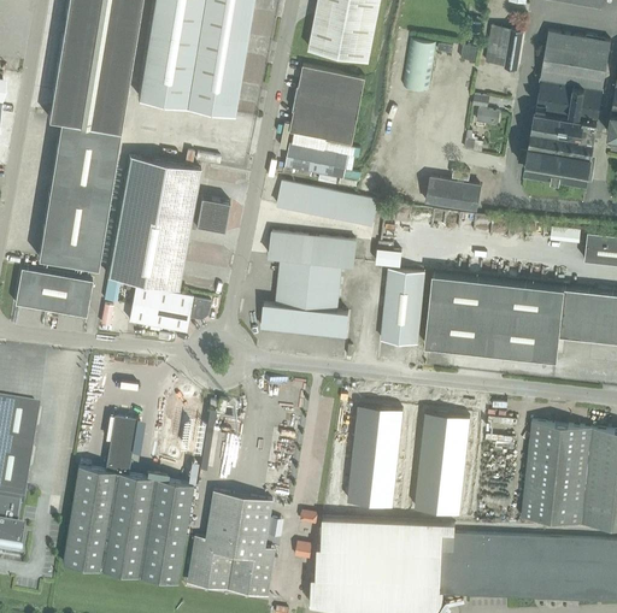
[(68,0),(48,121),(60,123),(119,133),(141,0),(68,0)]
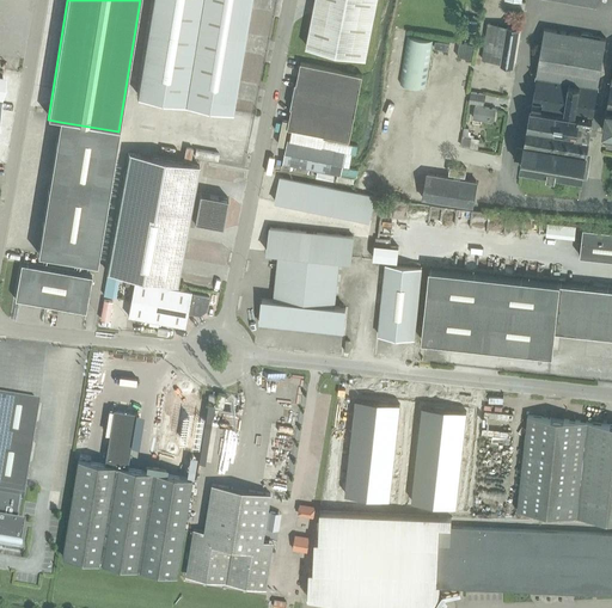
[(152,0),(136,98),(232,114),(250,0),(152,0)]
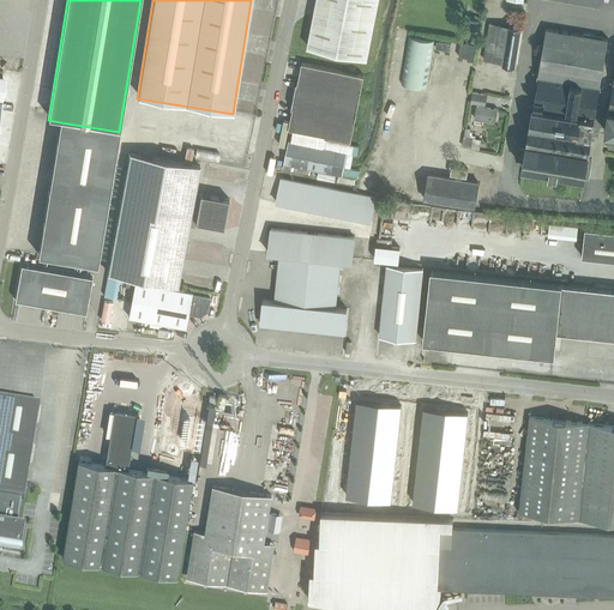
[(378,0),(315,0),(307,49),(367,61),(378,0)]
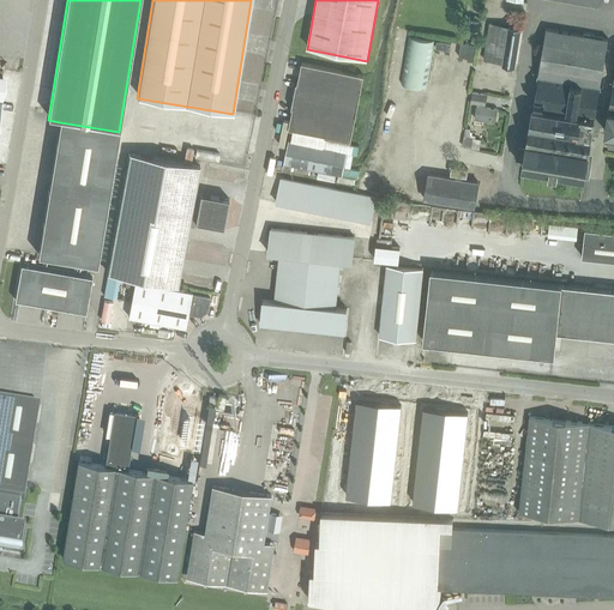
[(541,0),(599,11),(600,0),(541,0)]
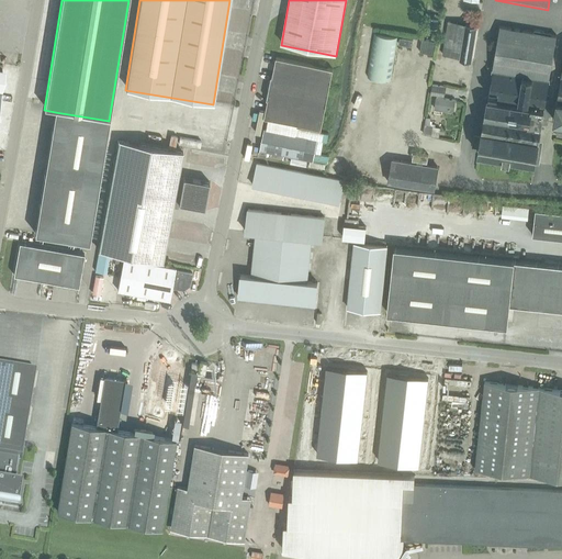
[(437,23),(429,22),(428,31),(436,32),(437,23)]
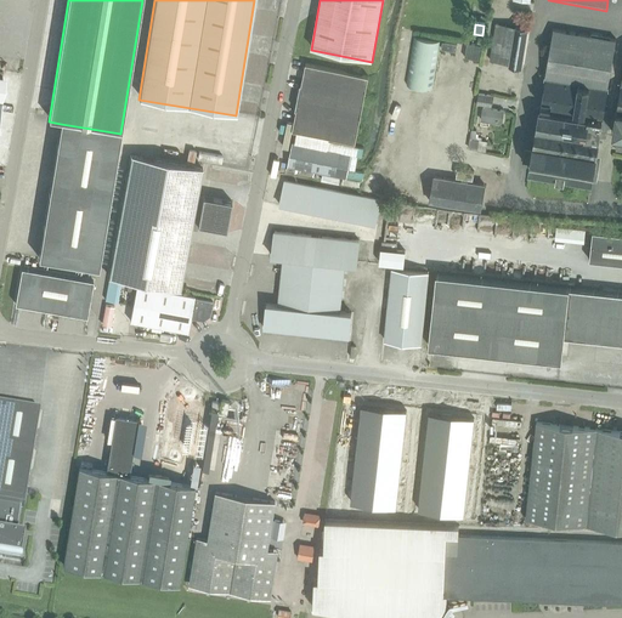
[(508,69),(521,72),(527,32),(514,29),(495,27),(488,64),(508,67),(508,69)]
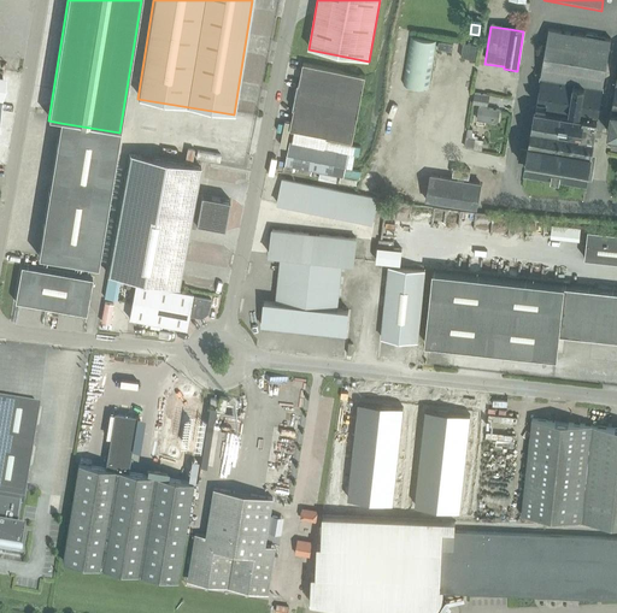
[(539,82),(541,83),(536,110),(598,119),(611,43),(548,33),(540,82),(539,82)]
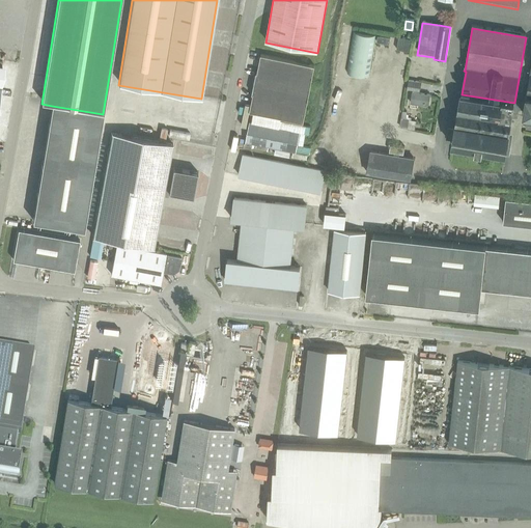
[(346,77),(369,80),(375,38),(353,35),(346,77)]
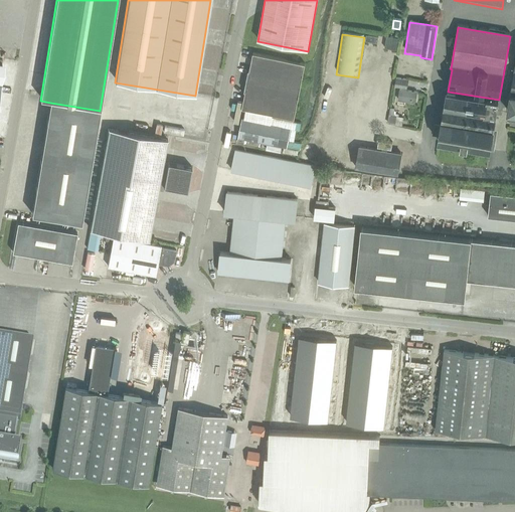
[(377,45),(378,39),(366,37),(365,43),(377,45)]
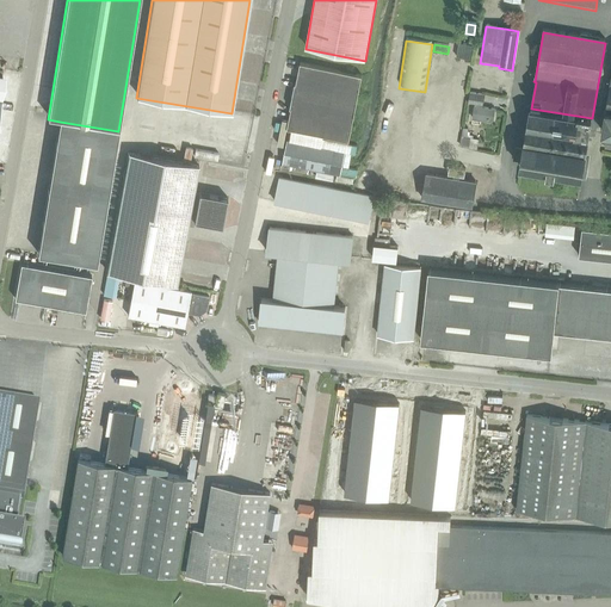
[(473,49),(458,45),(456,60),(470,63),(473,49)]
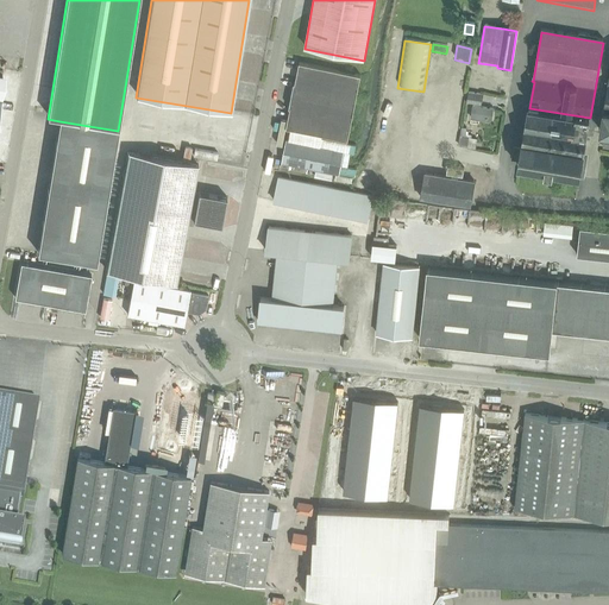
[(299,67),(292,99),(353,111),(360,79),(299,67)]
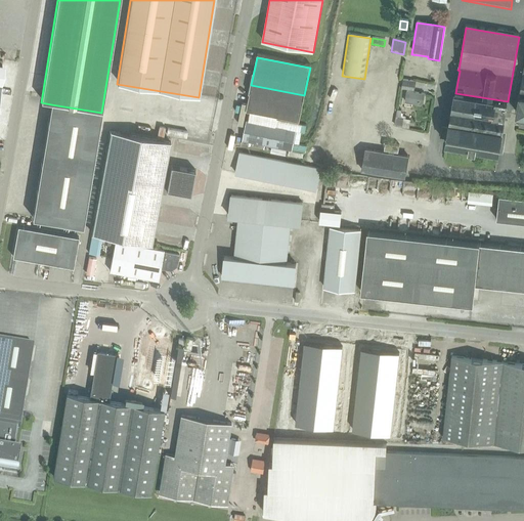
[(416,83),(402,82),(401,91),(413,93),(416,83)]
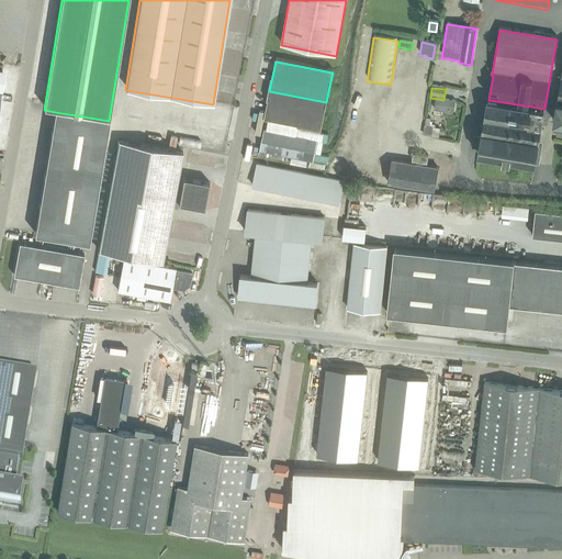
[(269,91),(263,121),(321,133),(326,102),(269,91)]
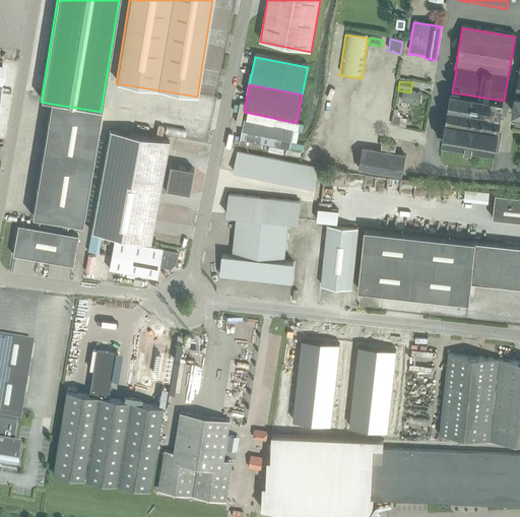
[(420,95),(403,92),(401,104),(419,107),(420,95)]
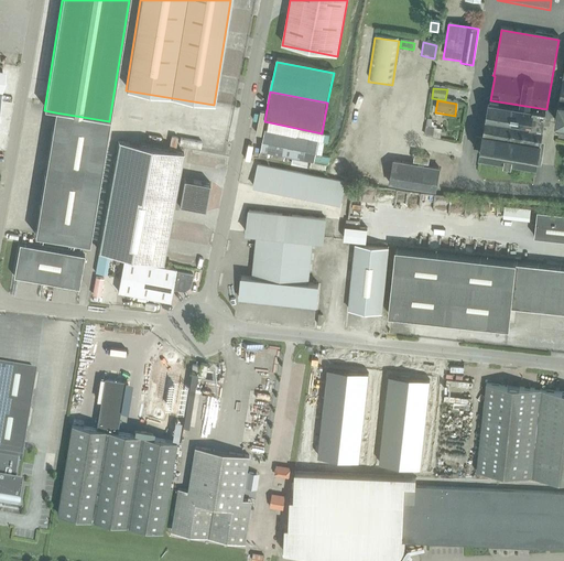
[(476,137),(474,150),(480,151),(479,158),(537,168),(546,114),(488,104),(483,138),(476,137)]
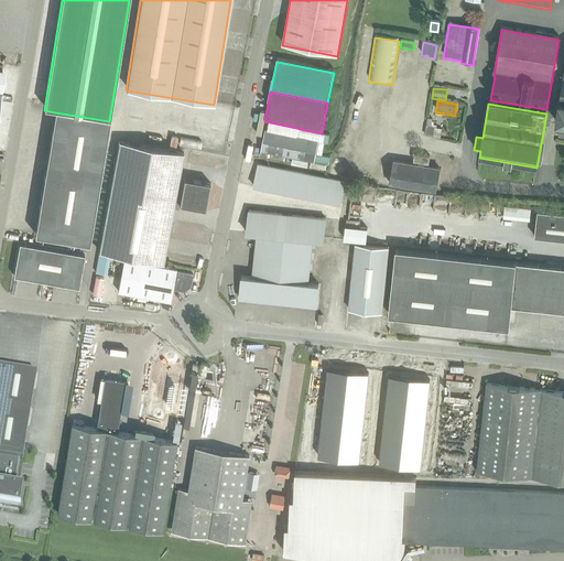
[(89,246),(109,121),(55,112),(34,237),(89,246)]
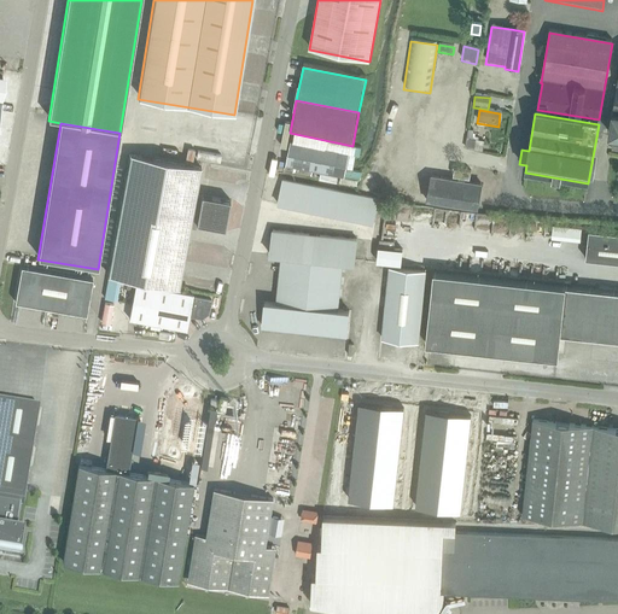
[(468,132),(466,141),(465,151),(482,155),(484,145),(472,142),(473,133),(468,132)]
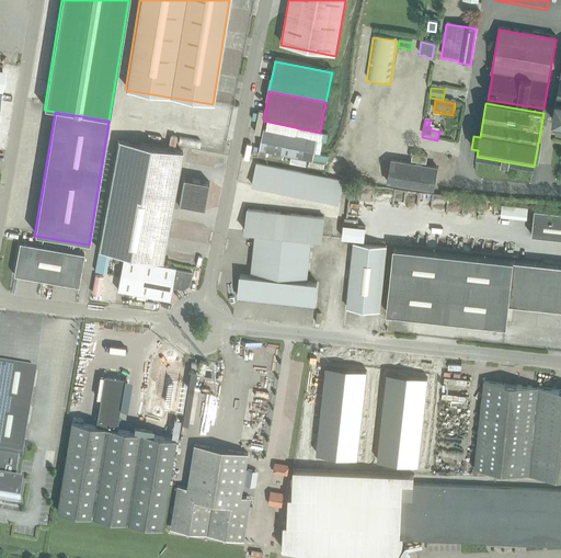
[(323,136),(294,129),(293,137),(263,131),(259,152),(312,163),(313,156),(320,158),(323,136)]
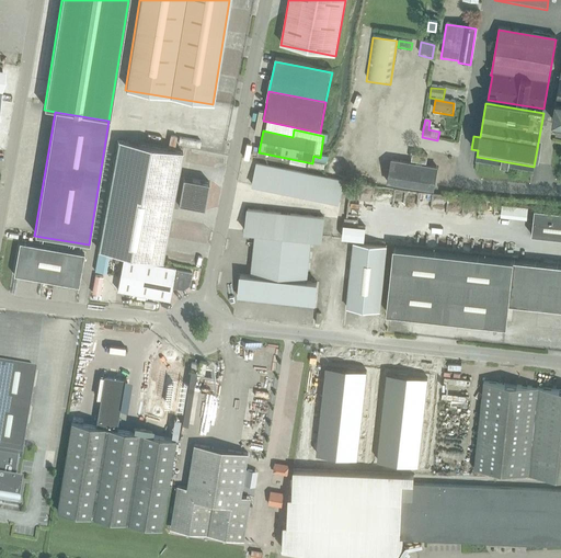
[(117,144),(98,253),(162,264),(182,156),(117,144)]
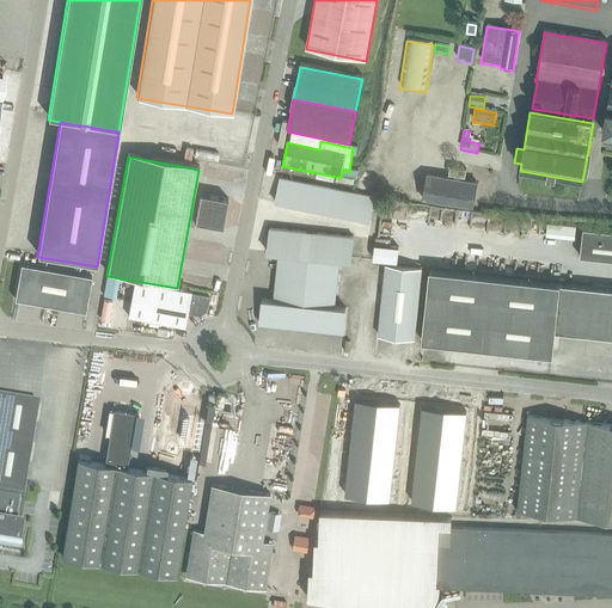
[(465,180),(466,172),(450,170),(448,177),(465,180)]
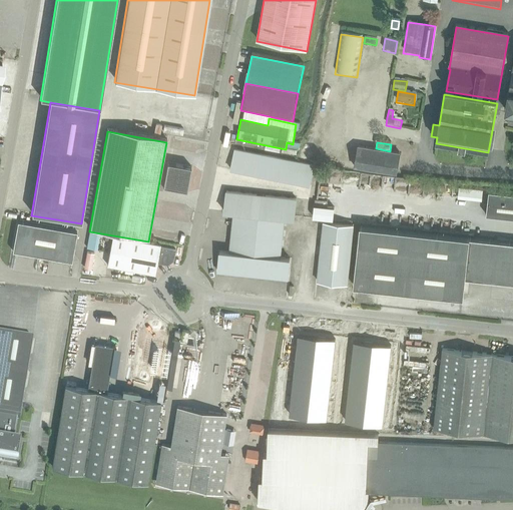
[(400,154),(358,147),(354,170),(396,177),(400,154)]
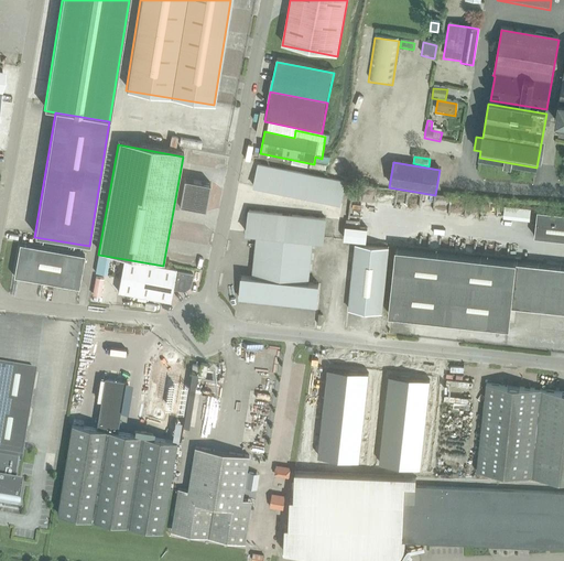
[(252,190),(340,207),(345,184),(257,166),(252,190)]
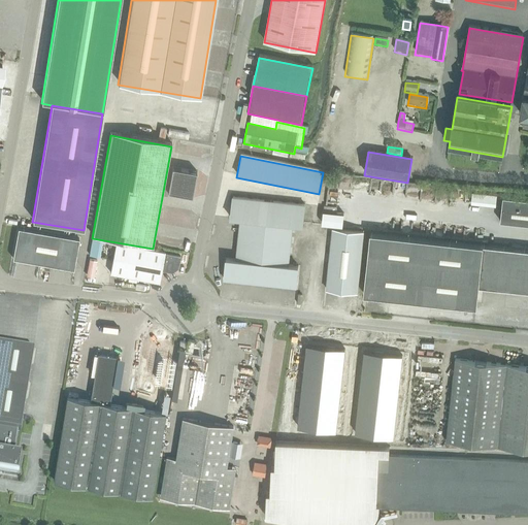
[(167,194),(192,199),(196,174),(172,170),(167,194)]
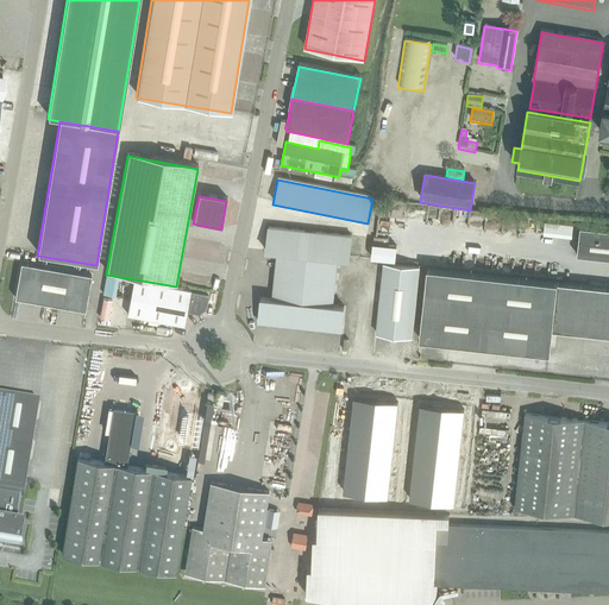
[(572,229),(544,226),(542,238),(571,241),(572,229)]
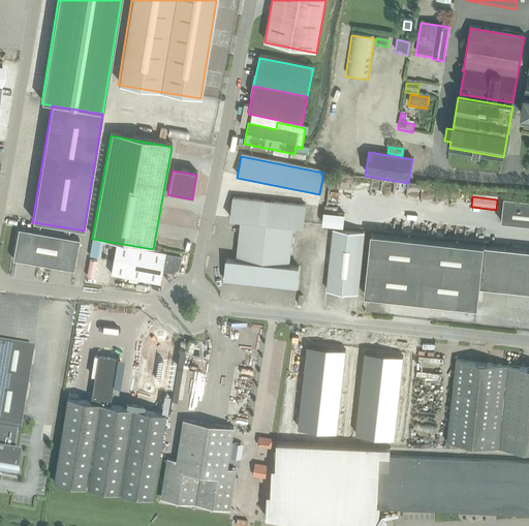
[(293,228),(304,229),(306,207),(232,199),(230,221),(240,222),(236,261),(225,260),(223,283),(297,291),(299,269),(289,268),(293,228)]
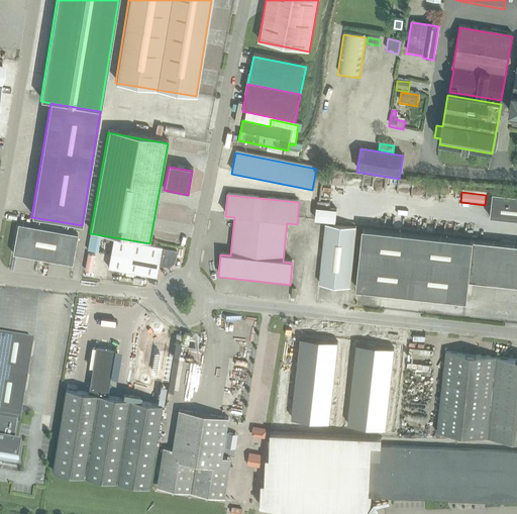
[(516,197),(492,195),(489,219),(516,222),(516,197)]
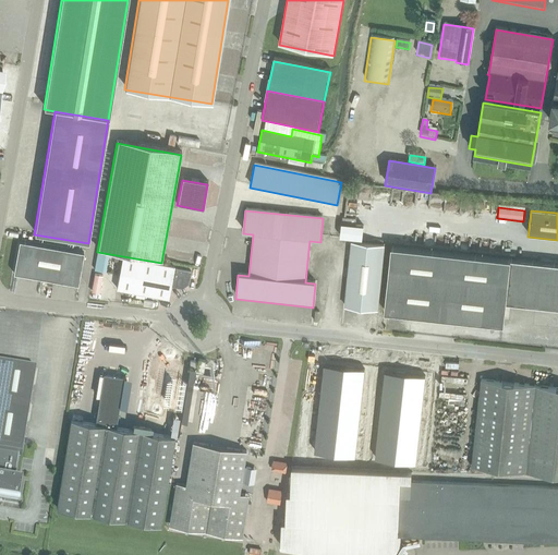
[(363,228),(341,226),(340,240),(362,242),(363,228)]
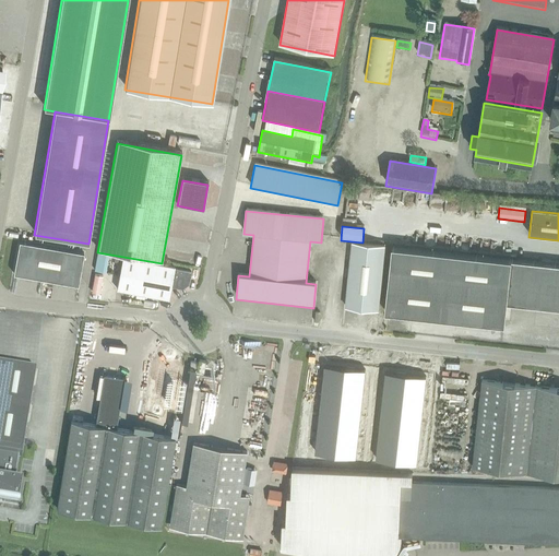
[(19,245),(13,276),(78,288),(83,256),(19,245)]
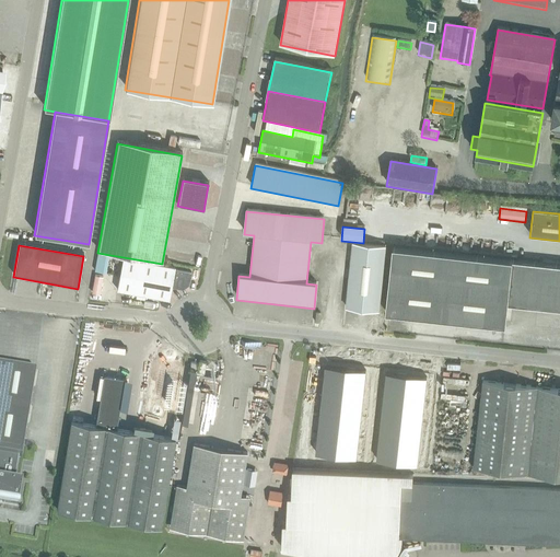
[(352,246),(346,310),(378,313),(385,250),(352,246)]
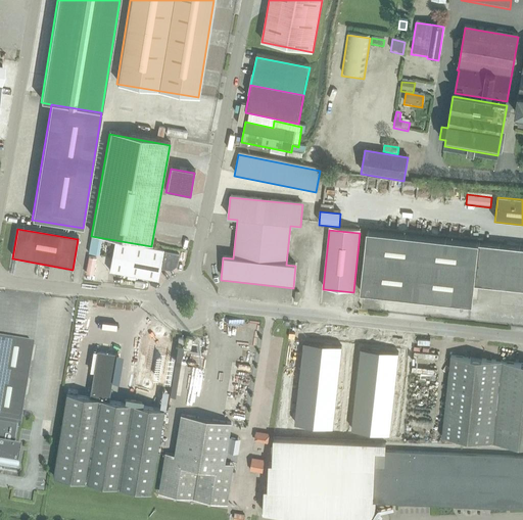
[(360,294),(405,299),(412,238),(367,233),(360,294)]
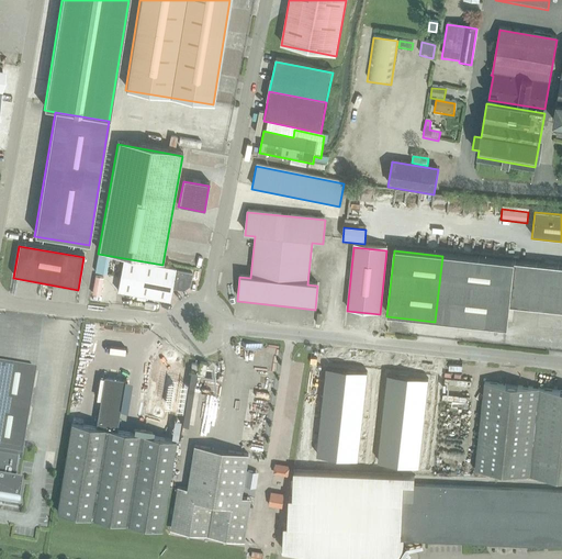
[(435,322),(458,324),(459,308),(464,258),(442,256),(435,322)]
